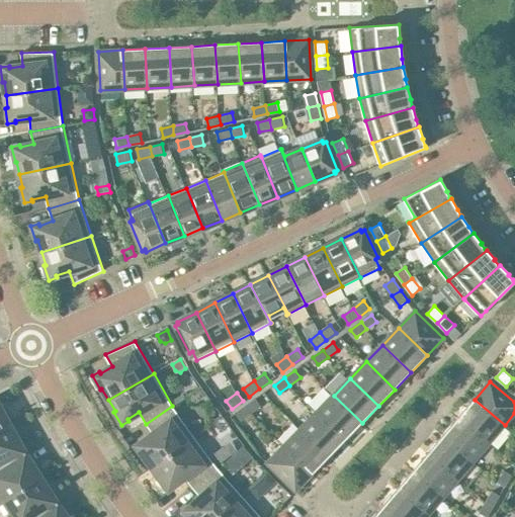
[(346,439),(362,423),(334,396),(318,412),(346,439)]
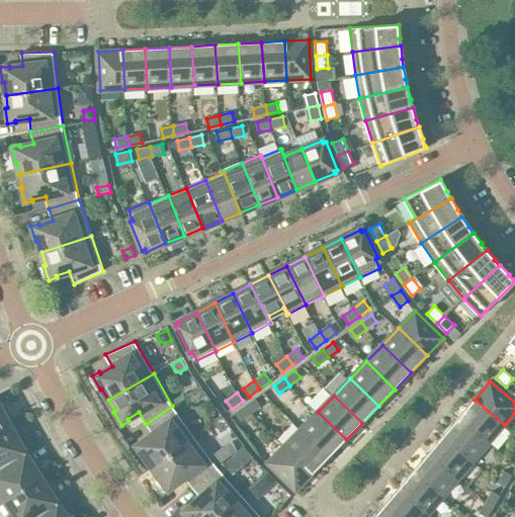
[(256,398),(246,406),(252,413),(262,406),(256,398)]
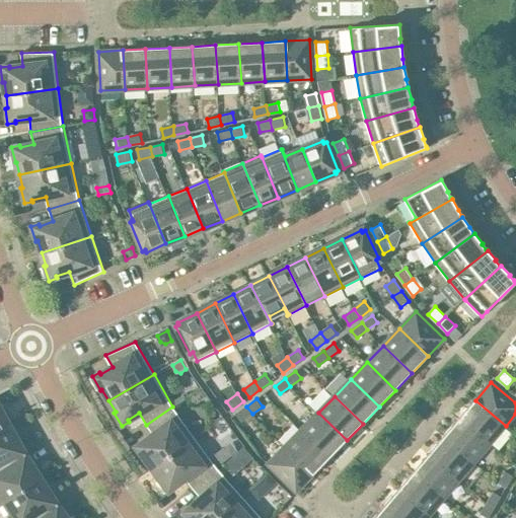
[(491,444),(506,426),(475,400),(460,419),(491,444)]
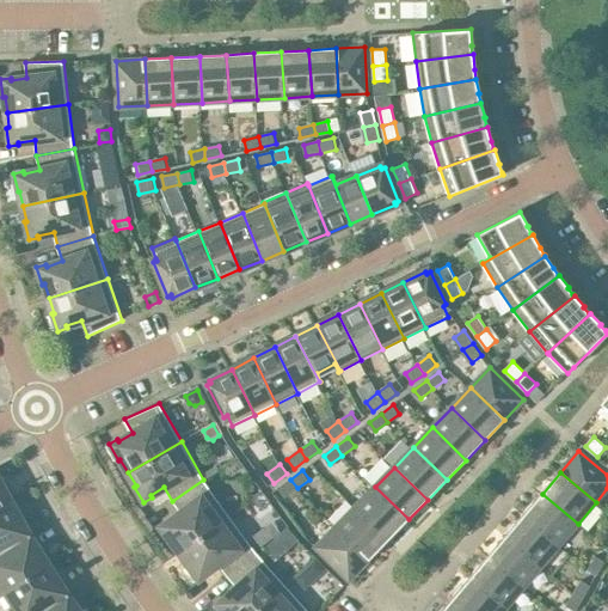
[(0,480),(0,511),(17,502),(6,483),(2,484),(0,480)]
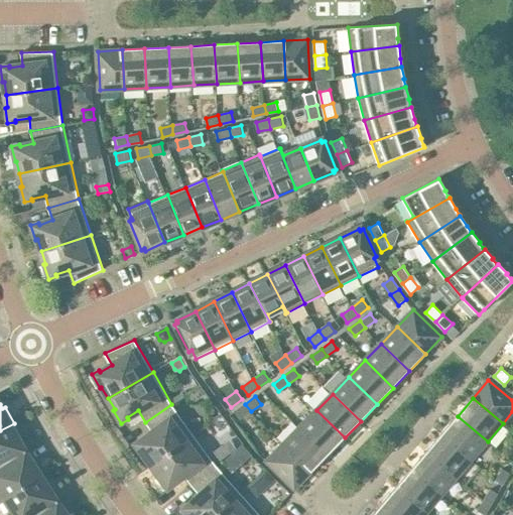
[(152,466),(195,434),(171,404),(145,422),(152,432),(141,440),(140,438),(133,443),(142,457),(144,455),(152,466)]
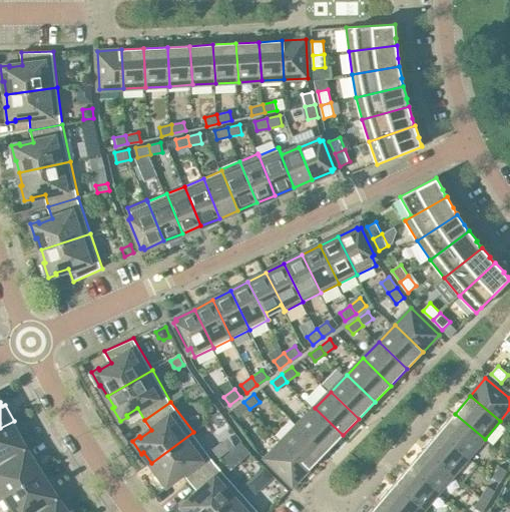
[(243,402),(233,409),(238,417),(249,409),(243,402)]
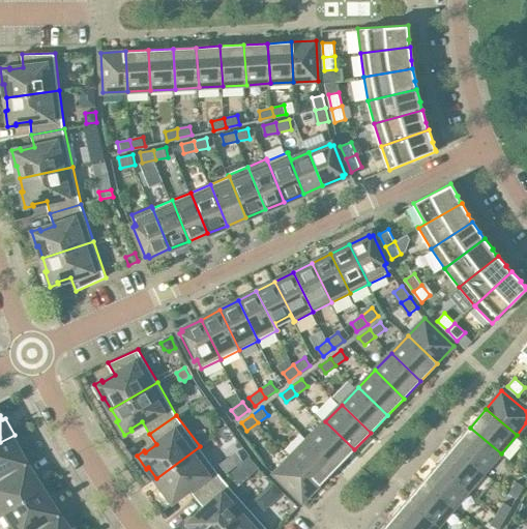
[(338,467),(354,449),(325,421),(309,439),(338,467)]
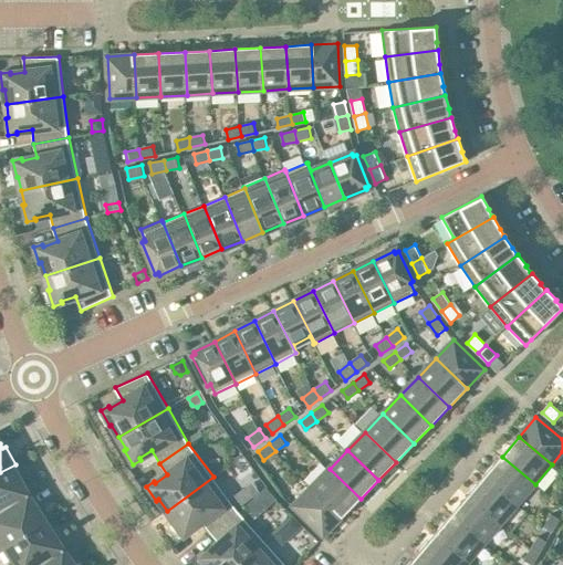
[(519,503),(535,484),(502,457),(486,475),(519,503)]
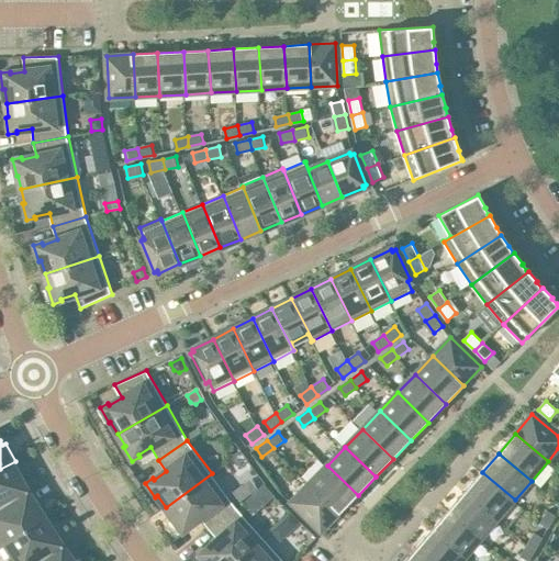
[(0,507),(28,491),(22,481),(25,479),(15,461),(0,469),(0,507)]
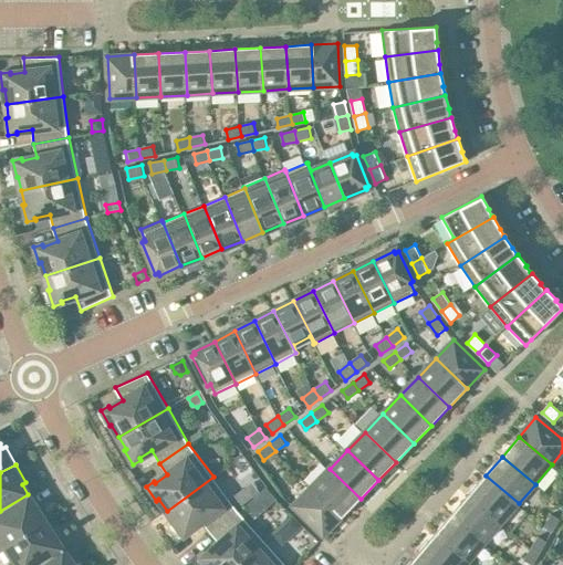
[(343,516),(361,499),(330,469),(312,487),(343,516)]
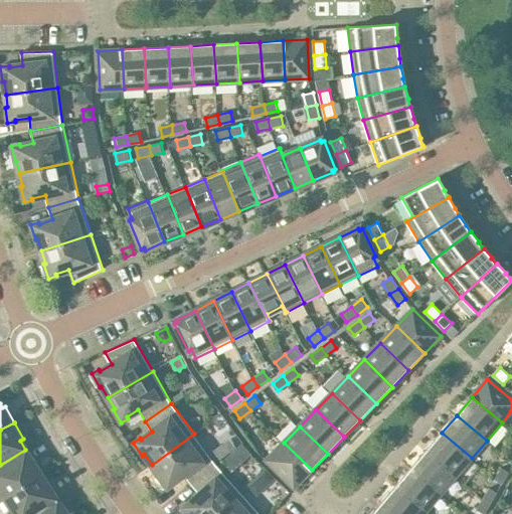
[(457,476),(472,458),(442,433),(427,451),(457,476)]
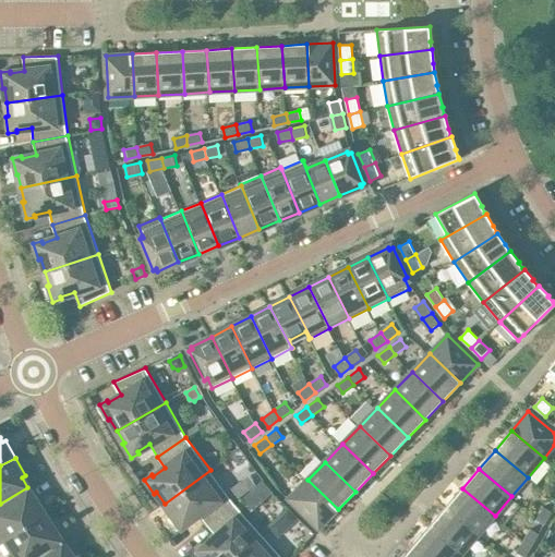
[(207,525),(234,504),(210,470),(165,504),(172,515),(171,516),(181,530),(189,524),(186,522),(198,513),(207,525)]
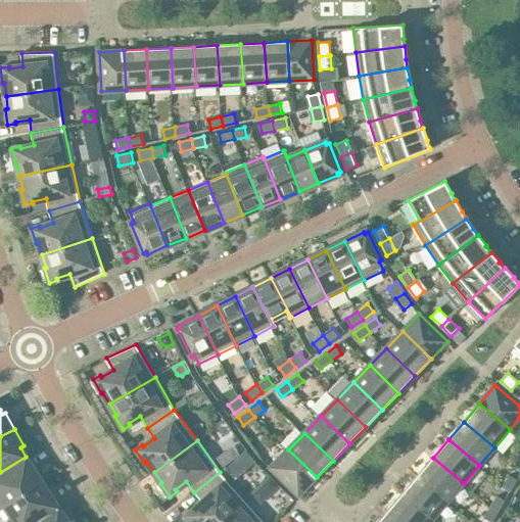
[(299,495),(317,477),(288,449),(271,467),(299,495)]
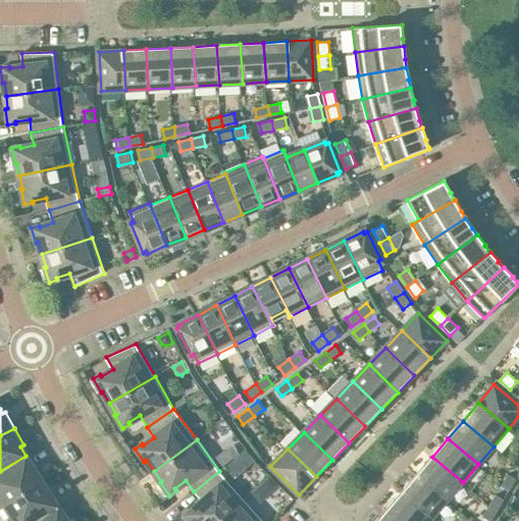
[(246,452),(238,459),(243,464),(248,464),(253,460),(246,452)]
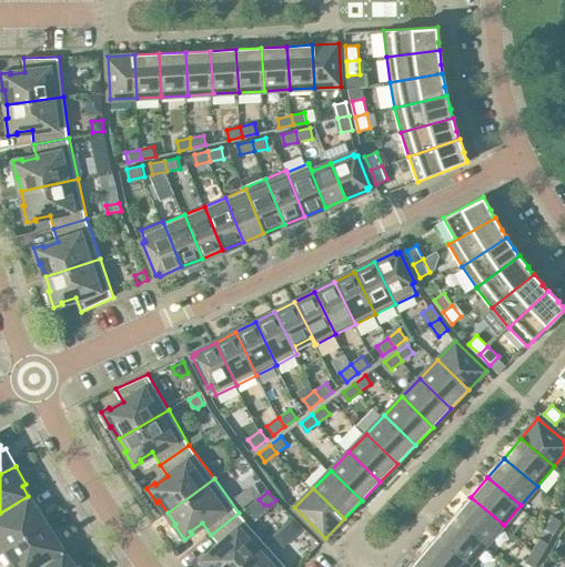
[(0,552),(49,522),(38,504),(34,506),(28,496),(0,513),(0,552)]
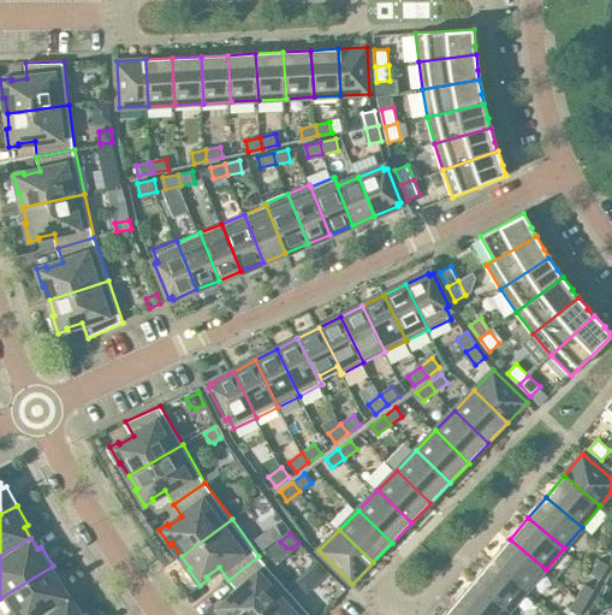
[(528,590),(546,569),(510,539),(492,560),(528,590)]
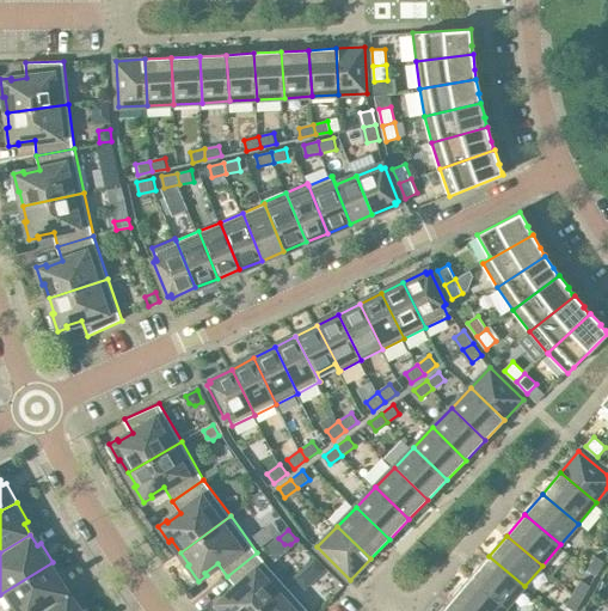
[(257,610),(287,585),(257,553),(227,576),(237,587),(225,598),(223,597),(216,603),(222,610),(257,610)]
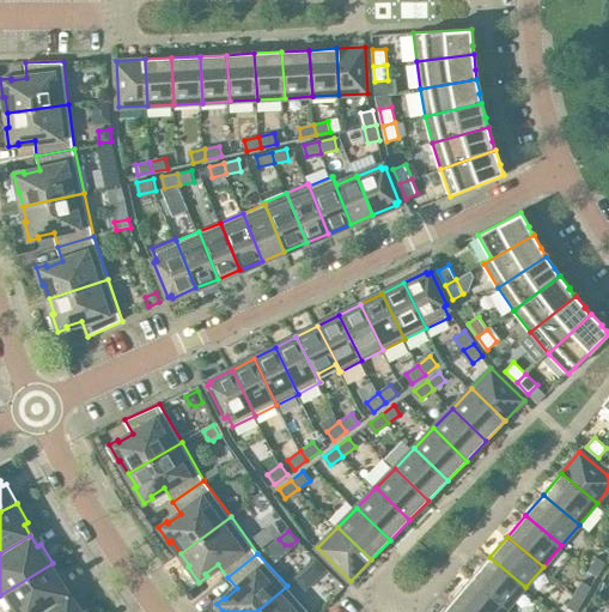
[(507,609),(525,587),(489,557),(473,579),(507,609)]
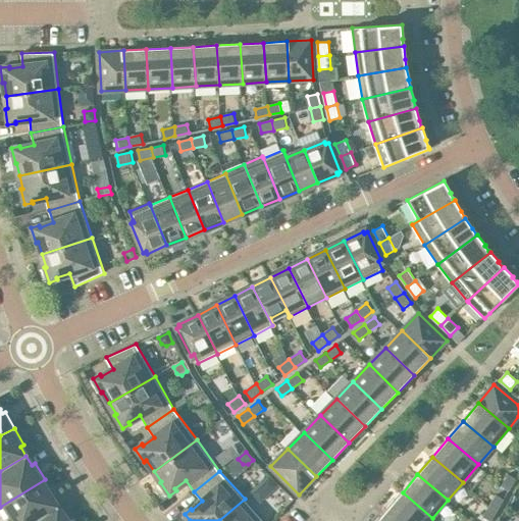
[(503,485),(510,489),(517,478),(509,474),(503,485)]
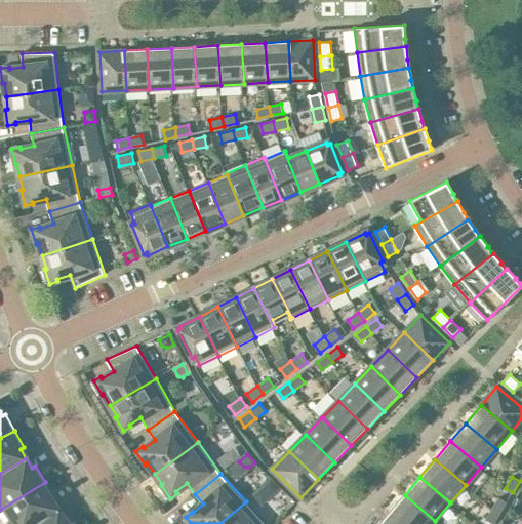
[(272,481),(264,488),(269,494),(275,494),(280,489),(272,481)]
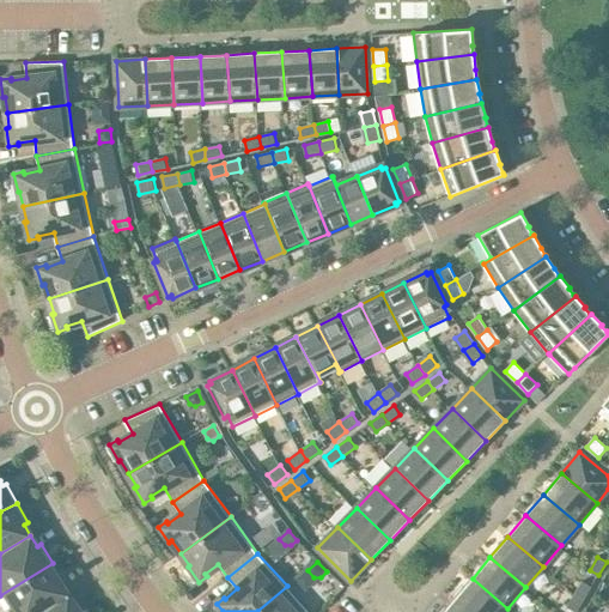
[(53,563),(0,595),(0,598),(6,594),(14,606),(8,610),(10,611),(42,611),(68,594),(61,583),(65,582),(53,563)]
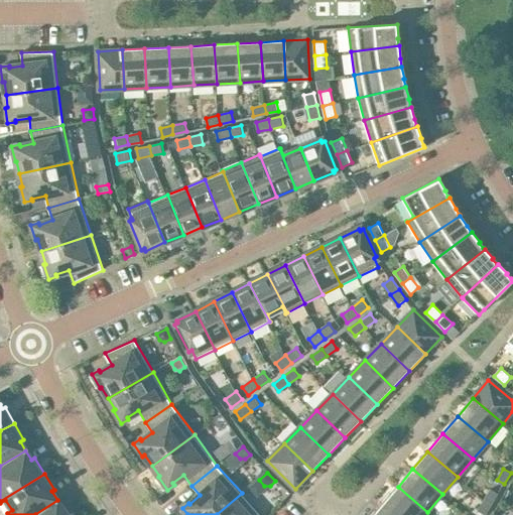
[(395,514),(424,514),(427,512),(398,487),(383,504),(395,514)]
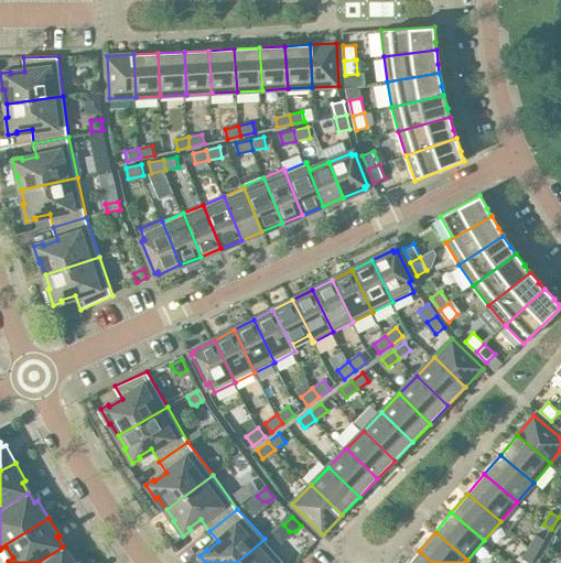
[(537,534),(530,547),(539,551),(546,539),(537,534)]
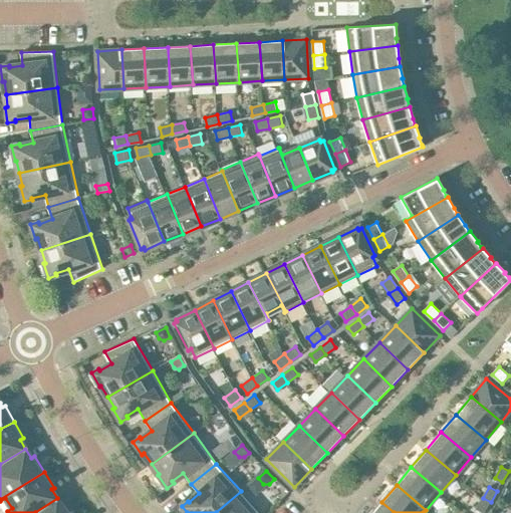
[(260,512),(241,491),(216,512),(260,512)]
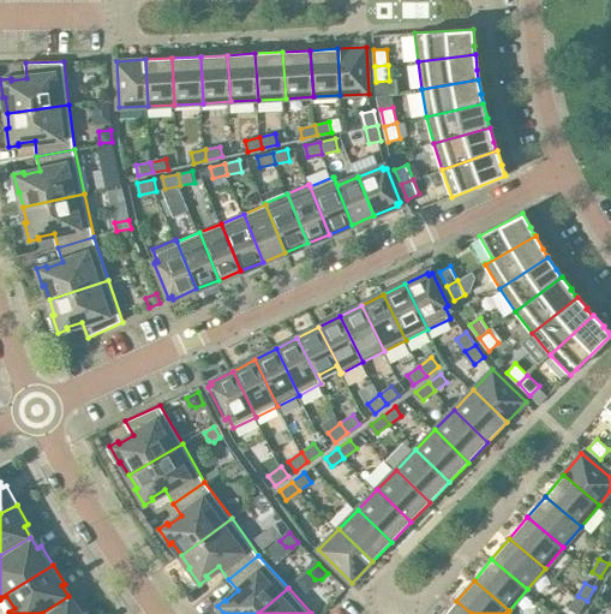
[(69,596),(42,613),(85,613),(79,606),(76,608),(69,596)]
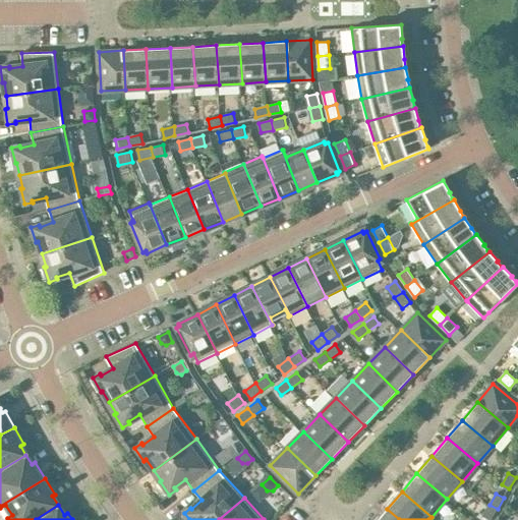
[(490,505),(483,516),(491,519),(498,509),(490,505)]
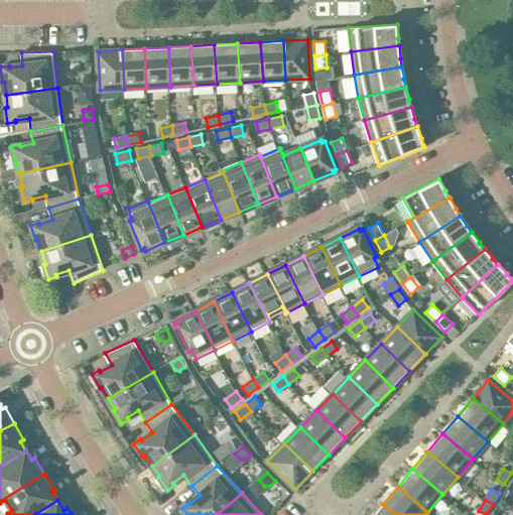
[(395,514),(383,504),(373,514),(395,514)]
